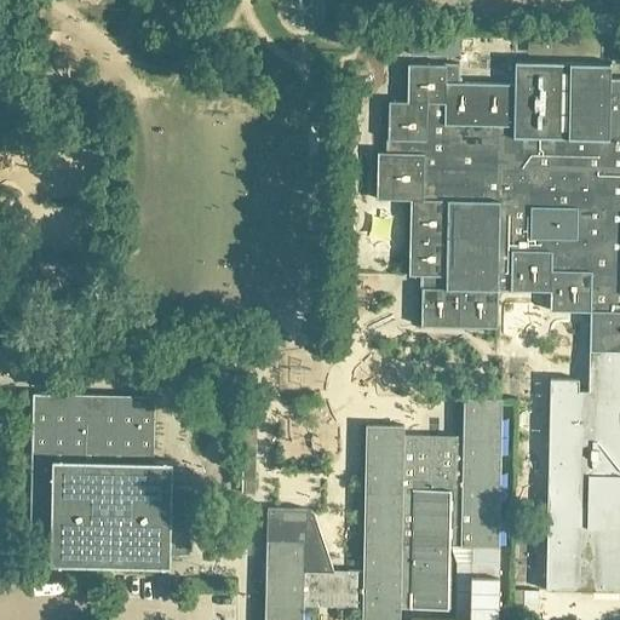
[(592,34),(618,34),(618,15),(593,15),(592,34)]
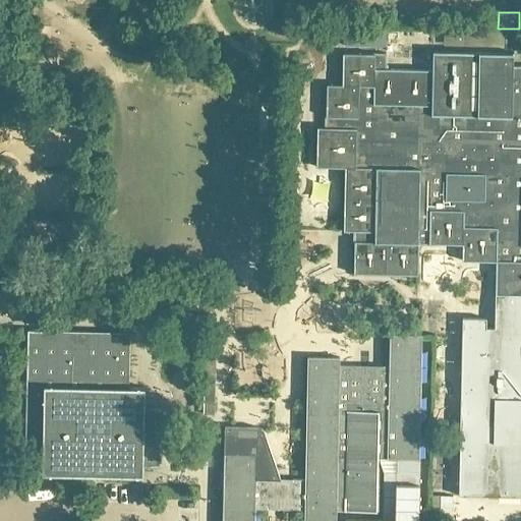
[(520,50),(520,29),(505,29),(504,50),(520,50)]
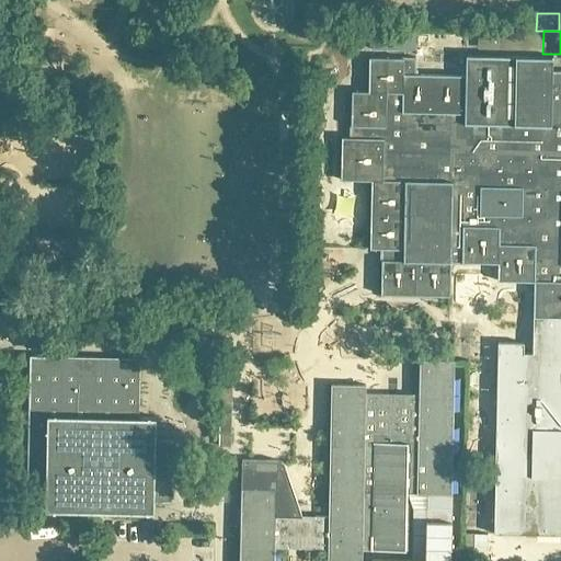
[(371,50),(415,50),(415,33),(371,33),(371,50)]
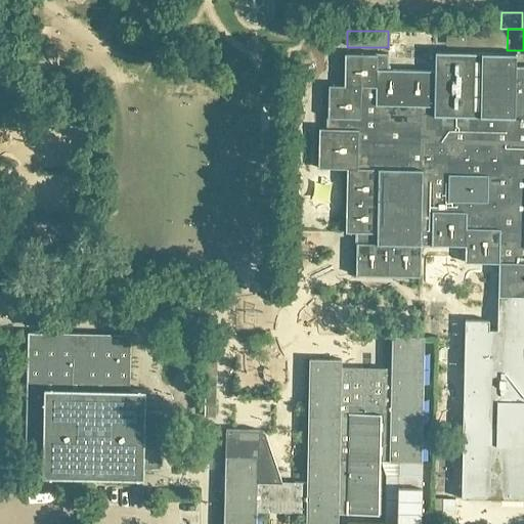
[(343,53),(342,86),(326,85),(325,119),(330,119),(330,128),(316,128),(315,169),(345,169),(343,232),(356,232),(355,276),(419,277),(420,246),(465,248),(464,263),(497,264),(496,298),(523,298),(523,67),(515,67),(515,54),(434,52),(433,73),(386,72),(387,55),(343,53)]
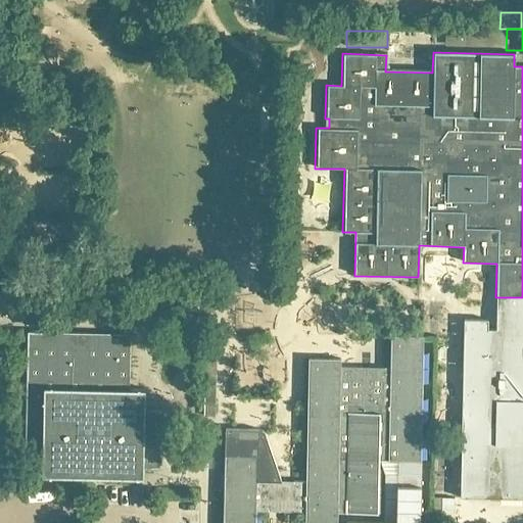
[(489,270),(465,270),(464,287),(488,287),(489,270)]
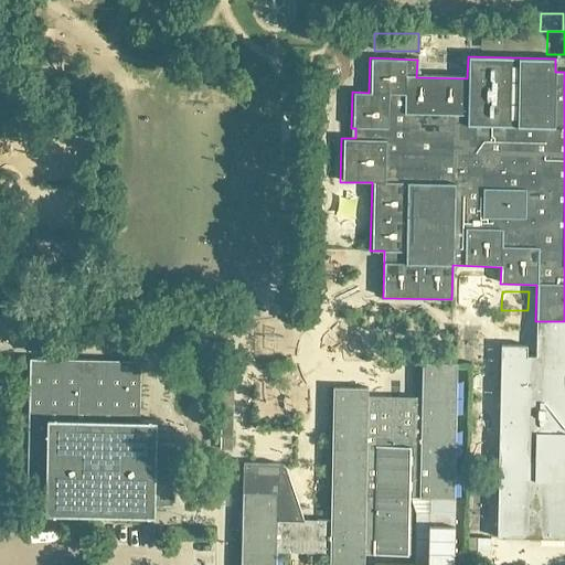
[(564,321),(535,321),(534,354),(525,354),(526,347),(500,345),(497,539),(564,540),(564,321)]
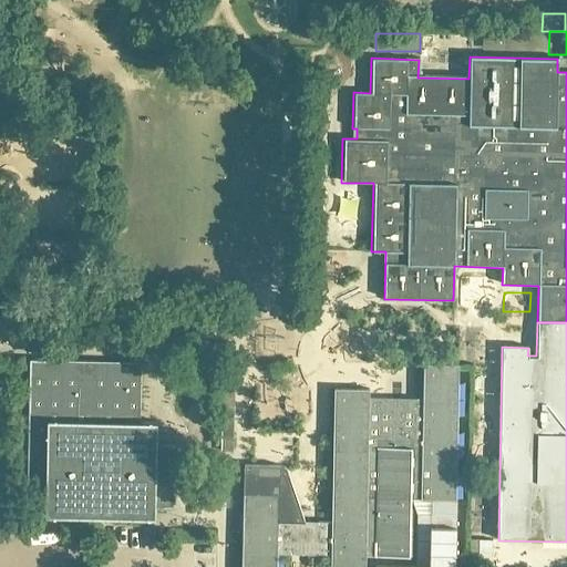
[(100,518),(104,362),(29,361),(26,486),(45,487),(44,517),(100,518)]
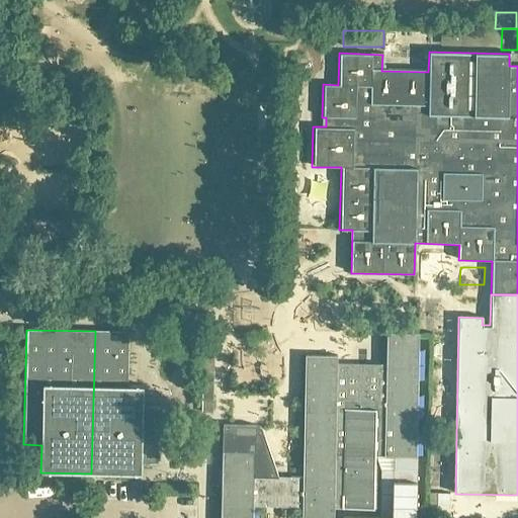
[(143,408),(143,386),(127,386),(128,332),(95,331),(91,473),(141,473),(142,464),(159,465),(160,409),(143,408)]
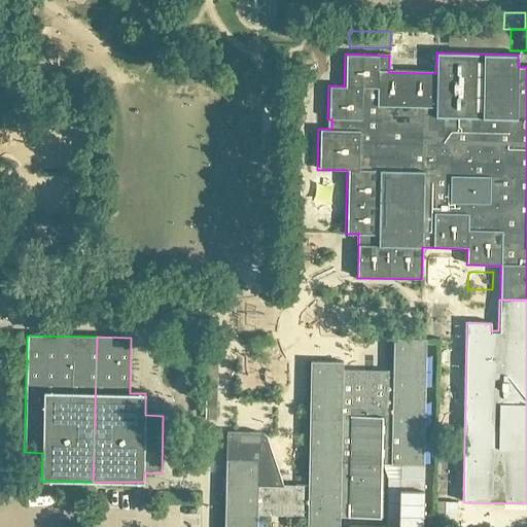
[(227,432),(226,461),(225,506),(225,507),(224,526),(256,526),(257,515),(289,516),(308,517),(307,526),(339,526),(340,518),(340,517),(379,518),(380,464),(383,464),(391,464),(424,465),(424,463),(423,463),(424,442),(424,441),(424,425),(426,356),(426,340),(393,339),(393,341),(393,372),(385,372),(360,371),(342,371),(342,364),(343,364),(343,362),(311,361),(311,363),(311,364),(311,386),(310,386),(310,401),(311,401),(309,448),(309,463),(309,486),(293,486),(282,486),(282,485),(268,437),(267,436),(266,435),(265,434),(264,433),(262,433),(261,433),(227,432)]
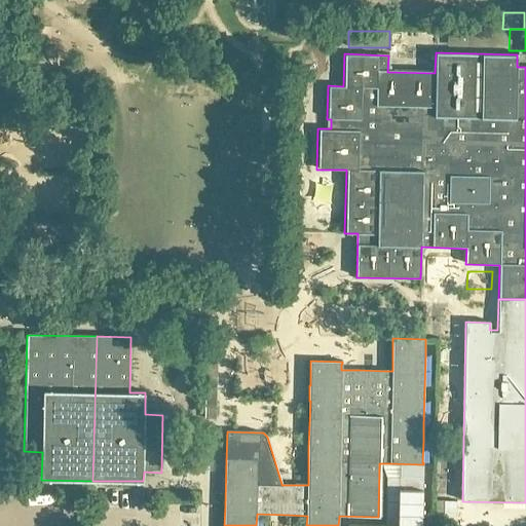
[(216,419),(216,401),(204,401),(204,419),(216,419)]
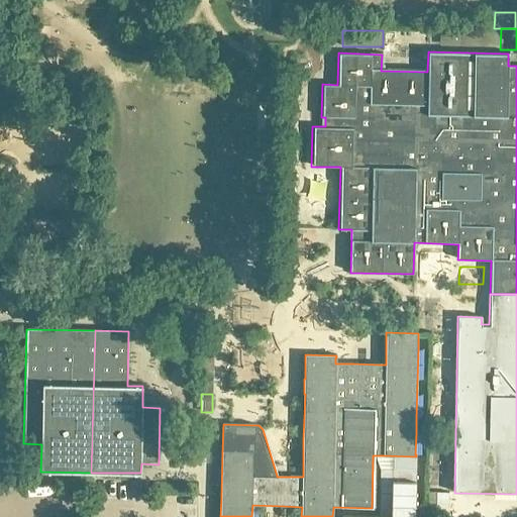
[(343,515),(342,516),(413,516),(416,456),(384,455),(376,455),(380,468),(379,516),(343,515)]
